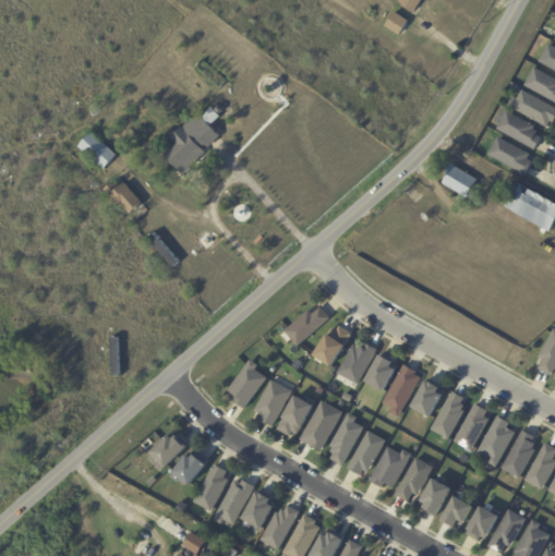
[(420,0),(413,11),(398,2),(399,1),(398,0),(420,0)]
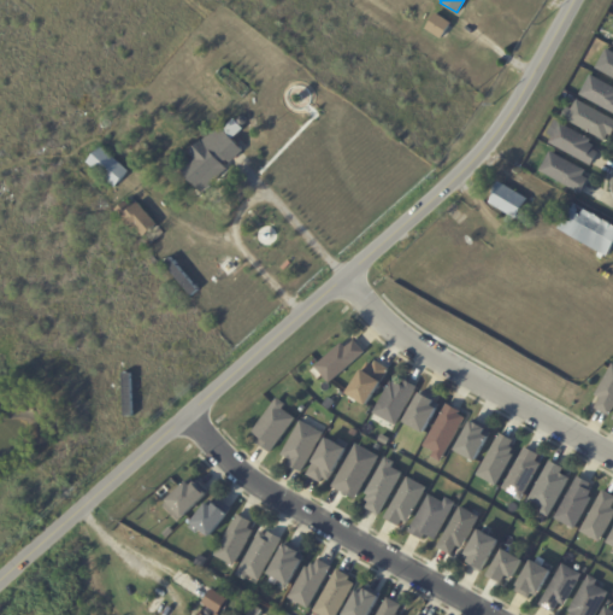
[(448,24),(440,37),(424,27),(434,12),(449,22),(448,24)]
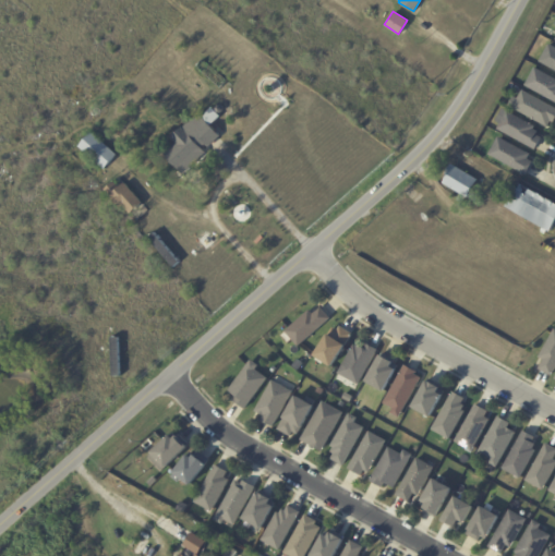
[(395,38),(403,44),(401,48),(393,44),(395,38)]
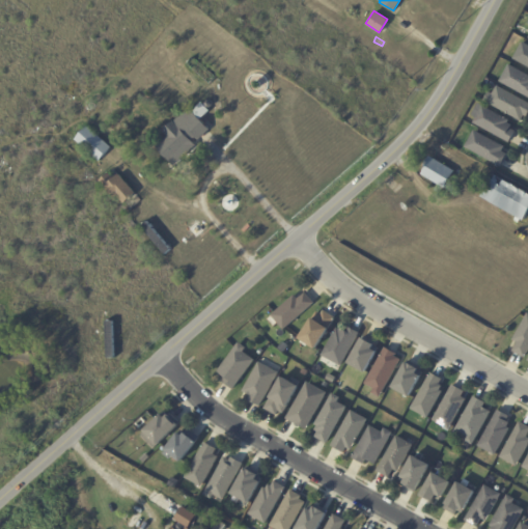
[(527,65),(511,57),(521,40),(527,44),(527,65)]
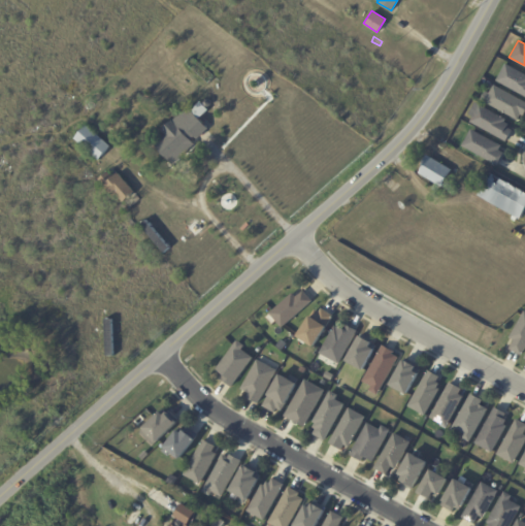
[(524,95),(495,79),(504,62),(524,73),(524,95)]
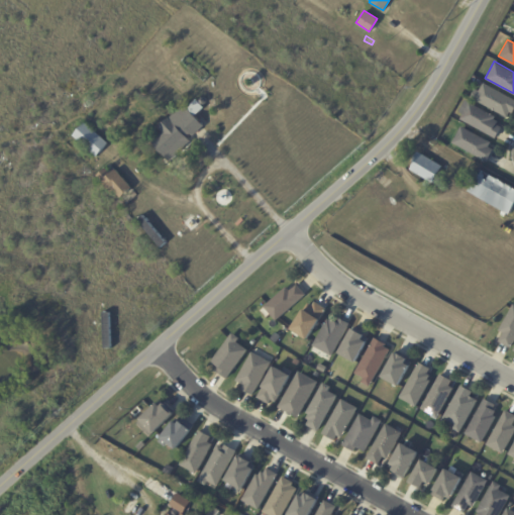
[(513,109),(512,113),(510,111),(507,117),(474,99),(483,82),(513,99),(513,109)]
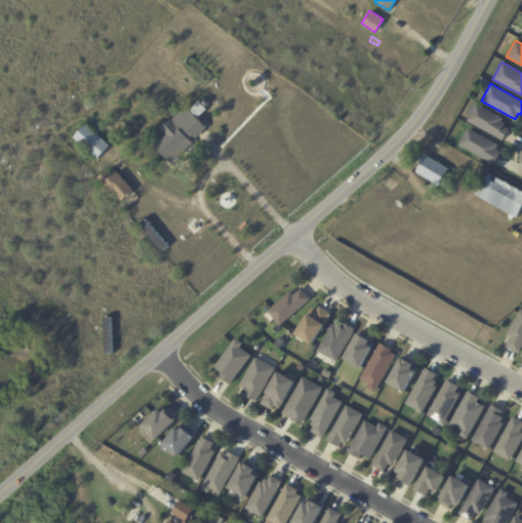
[(504,124),(504,125),(509,128),(503,139),(467,120),(470,115),(465,113),(471,101),(502,118),(500,120),(505,122),(504,124)]
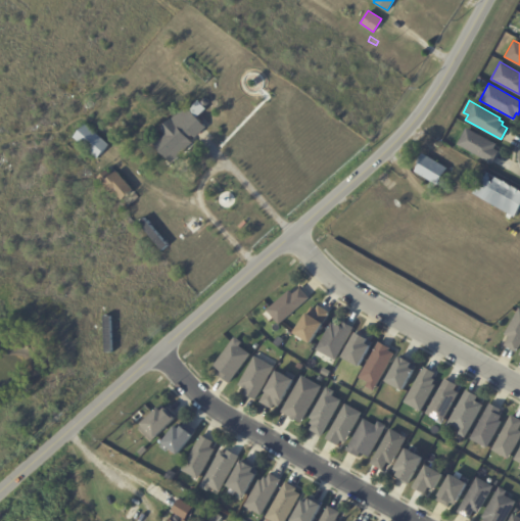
[(203,125),(204,126),(189,140),(191,142),(170,162),(152,143),(164,132),(159,128),(170,117),(170,119),(185,105),(203,125)]
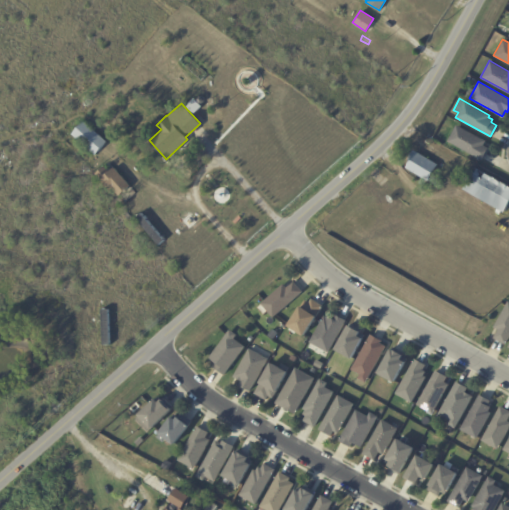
[(95,131),(106,141),(94,154),(91,151),(89,153),(82,147),(84,145),(71,133),(83,120),(95,131)]
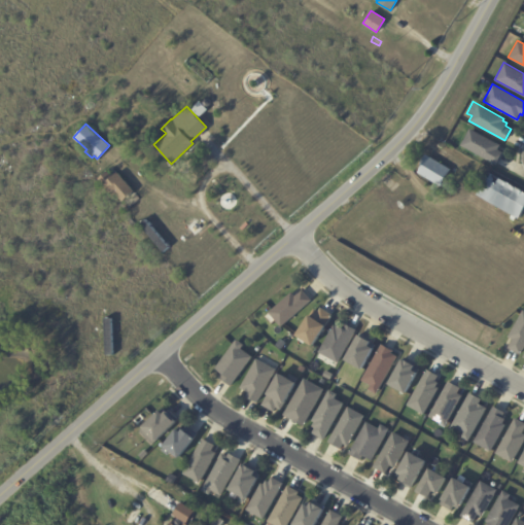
[(498,145),(496,148),(502,151),(495,164),(460,145),(469,128),(499,144),(498,145)]
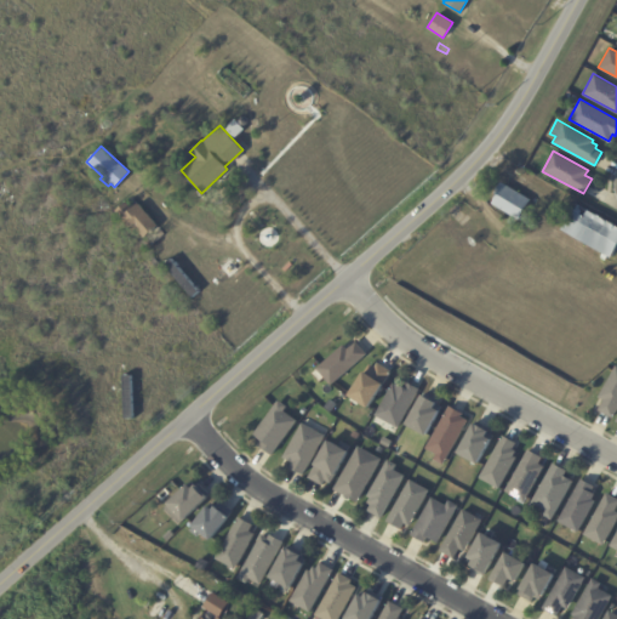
[(523,213),(518,219),(491,203),(497,192),(495,191),(501,181),(530,199),(523,213)]
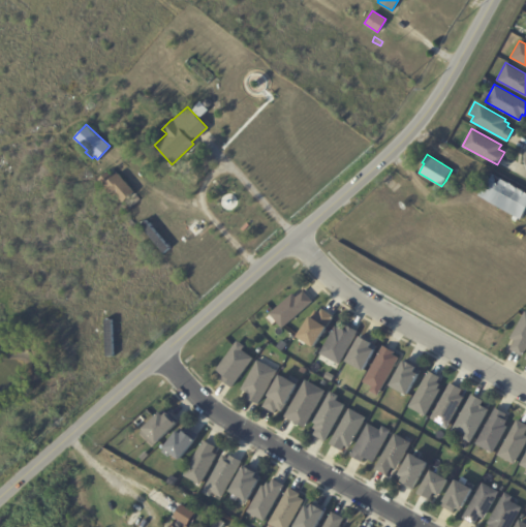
[(117,172),(133,191),(122,202),(116,193),(113,196),(97,179),(106,171),(112,176),(117,172)]
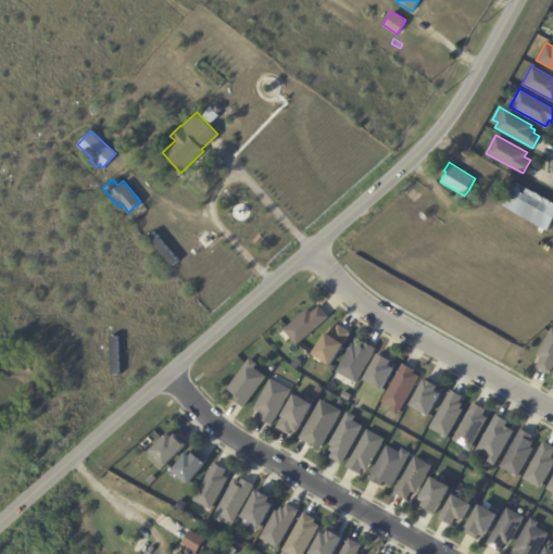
[(544,228),(503,204),(516,181),(552,202),(552,219),(548,230),(544,228)]
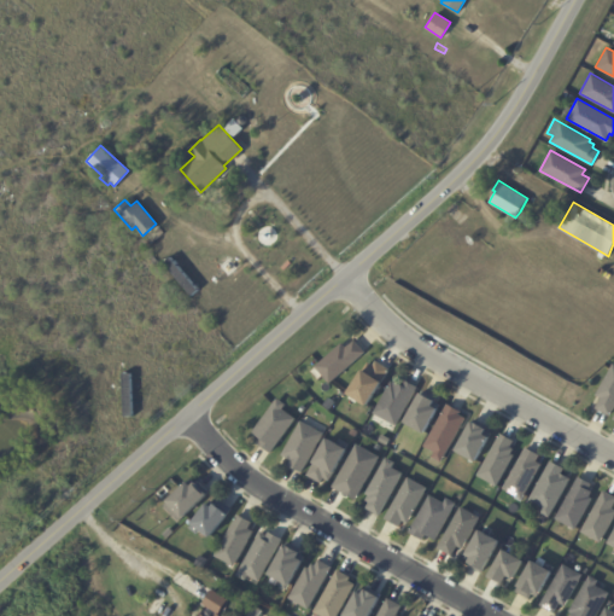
[(355,341),(364,352),(328,382),(314,365),(340,342),(345,347),(354,340),(355,341)]
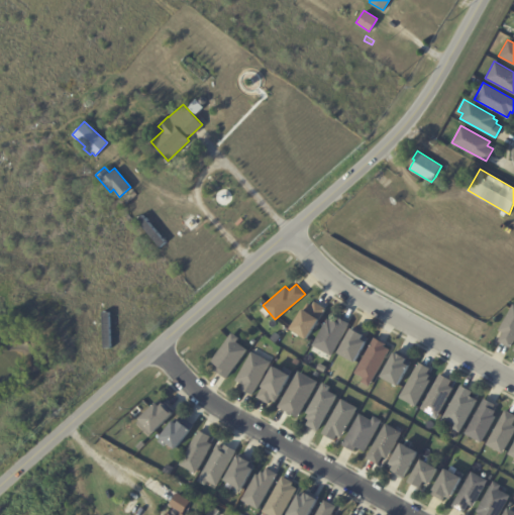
[(315,302),(325,308),(307,338),(291,329),(307,302),(311,305),(313,301),(315,302)]
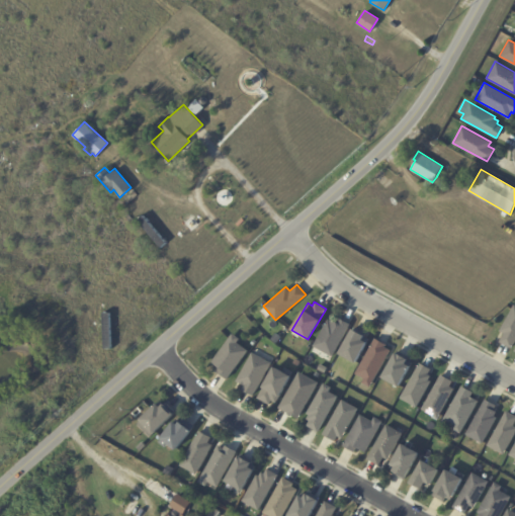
[(508,346),(499,341),(503,333),(499,331),(513,304),(514,305),(514,340),(511,348),(508,346)]
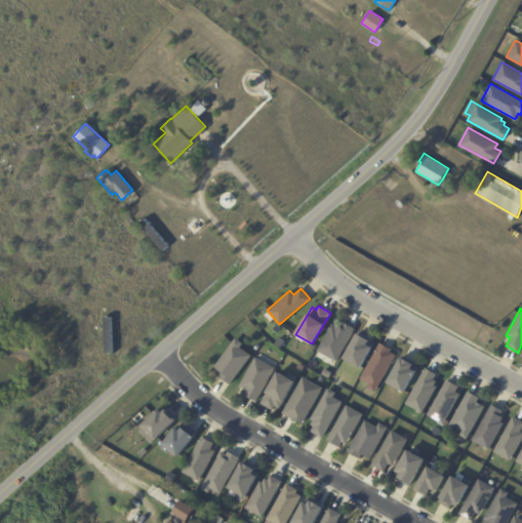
[(344,322),(353,327),(340,350),(342,351),(335,361),(316,350),(330,323),(333,325),(334,322),(339,326),(343,321),(344,322)]
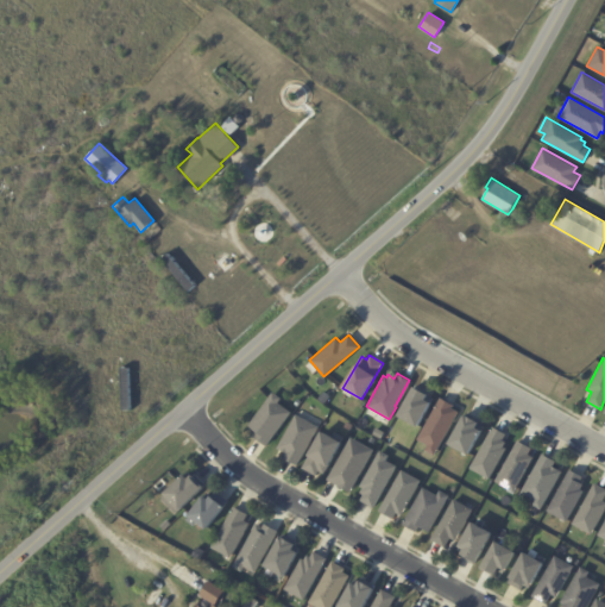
[(415,388),(428,395),(433,398),(430,402),(432,402),(418,427),(398,415),(414,387),(415,388)]
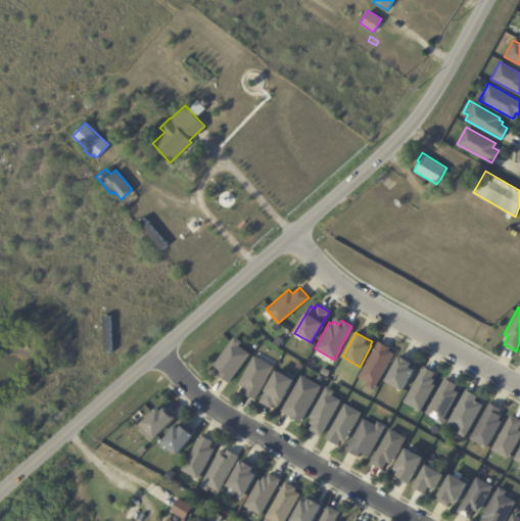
[(226,381),(218,375),(221,371),(213,365),(233,336),(241,341),(238,345),(249,353),(228,382),(226,381)]
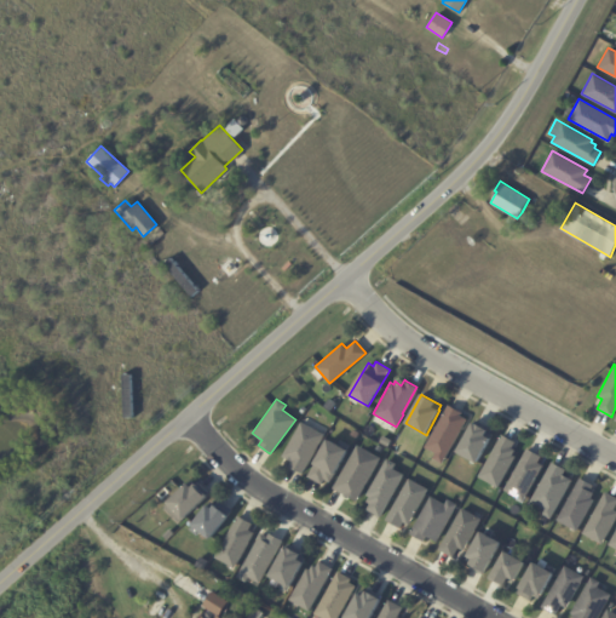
[(329,401),(335,405),(330,412),(324,407),(329,401)]
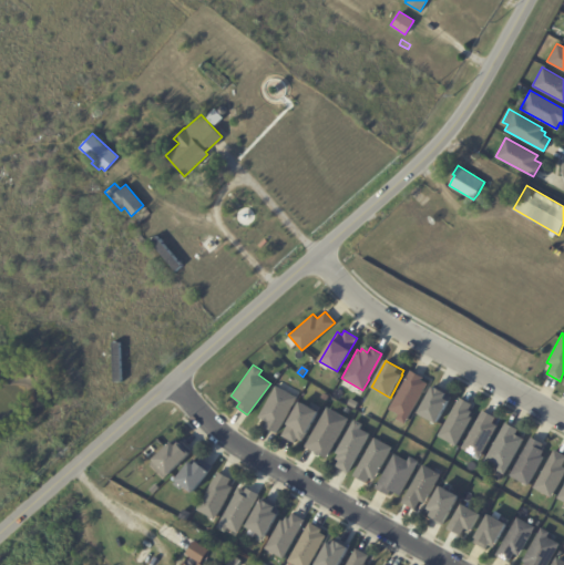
[(411,371),(422,377),(420,380),(426,382),(404,423),(396,419),(398,414),(388,409),(409,370),(411,371)]
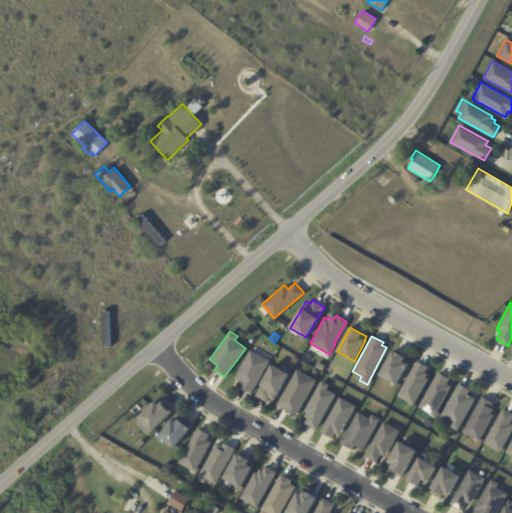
[(395,349),(407,355),(405,358),(408,360),(407,363),(408,364),(397,384),(380,375),(394,348),(395,349)]
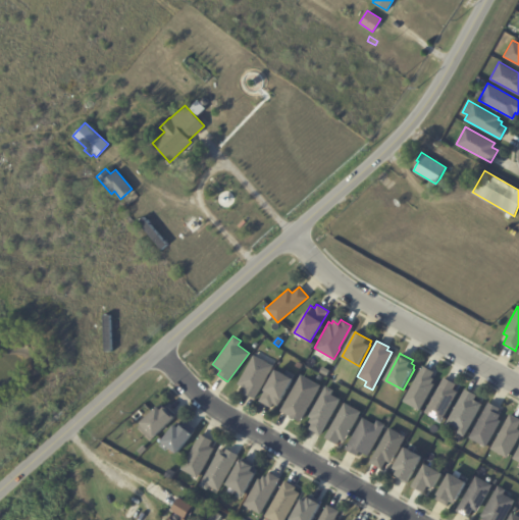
[(256,357),(270,365),(261,382),(262,382),(254,399),(242,393),(245,387),(237,383),(253,355),(256,357)]
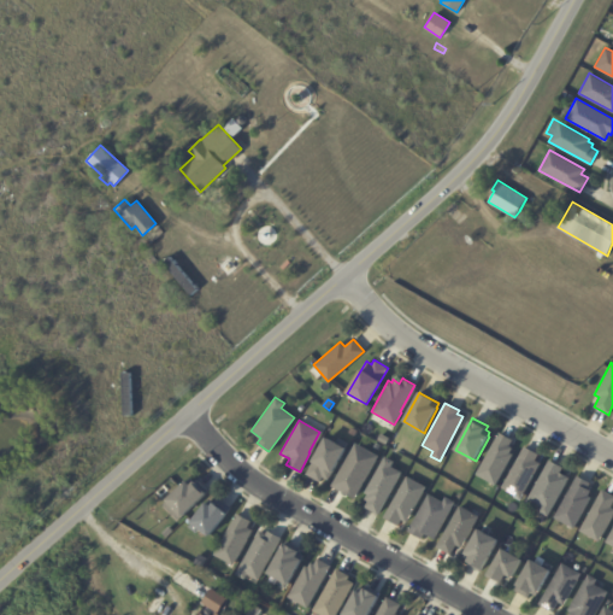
[(499,432),(512,439),(508,445),(512,447),(510,452),(513,455),(495,485),(476,474),(499,432)]
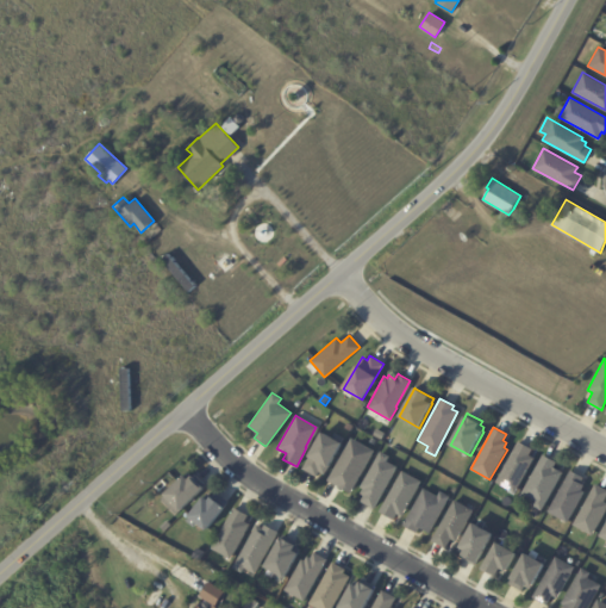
[(320,472),(318,471),(316,476),(301,469),(322,432),(330,436),(332,432),(342,438),(339,442),(342,444),(329,467),(328,467),(324,473),(320,472)]
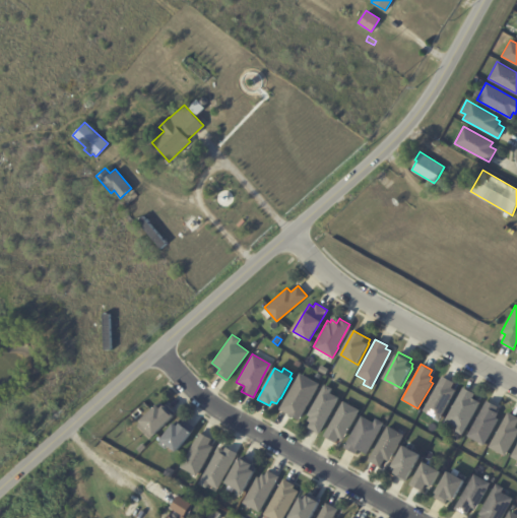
[(297,375),(316,387),(296,424),(276,409),(297,375)]
